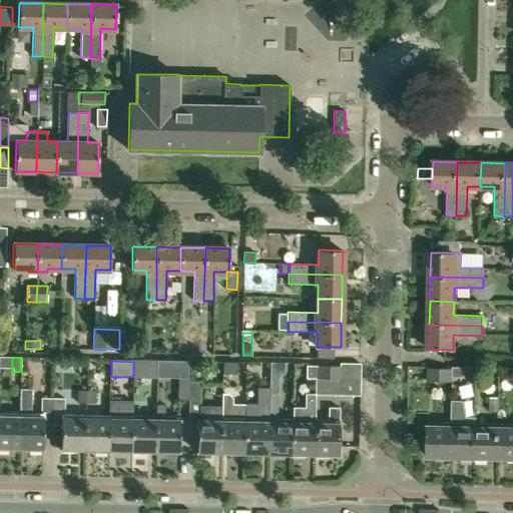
[(157,377),(157,362),(134,361),(134,379),(157,379),(157,377)]
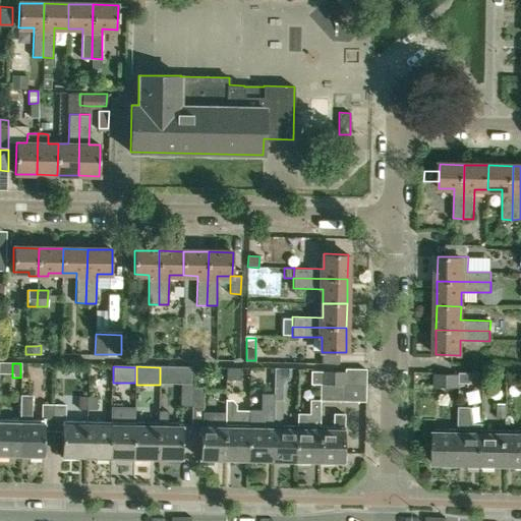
[(239,368),(226,368),(226,379),(239,379),(239,368)]
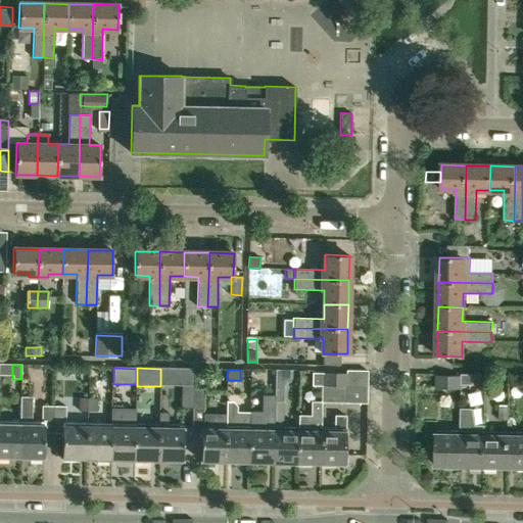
[(345,402),(345,387),(367,387),(367,372),(345,371),(345,373),(321,373),(321,386),(324,386),(324,402),(345,402)]
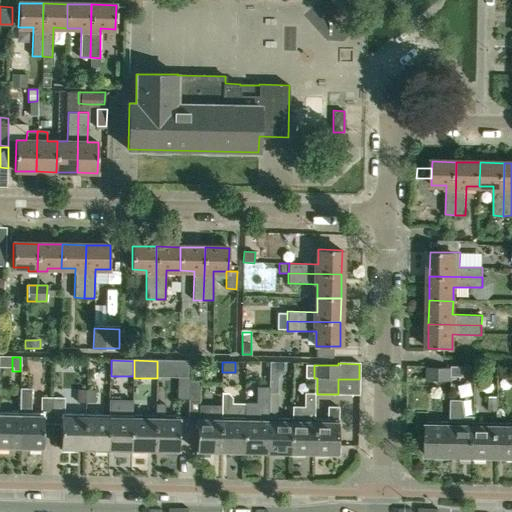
[(314,378),(314,365),(306,365),(305,378),(314,378)]
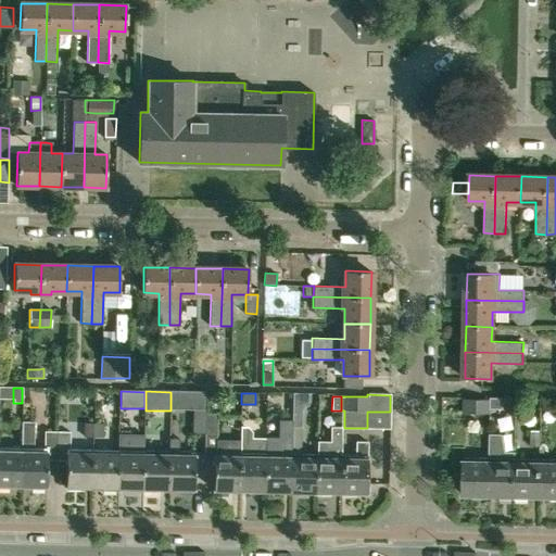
[(489,409),(489,399),(464,399),(464,413),(489,413),(489,409)]
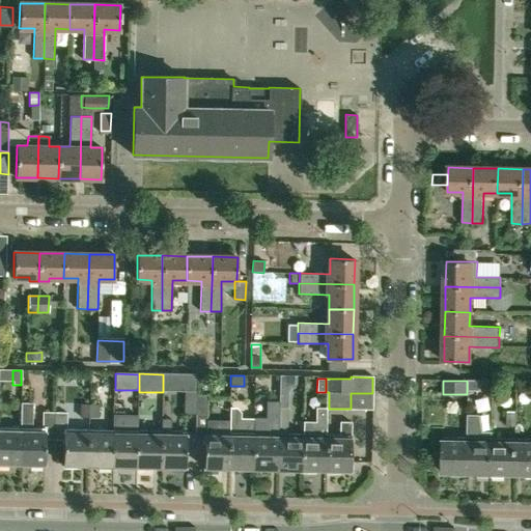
[(467,381),(467,391),(479,392),(479,382),(467,381)]
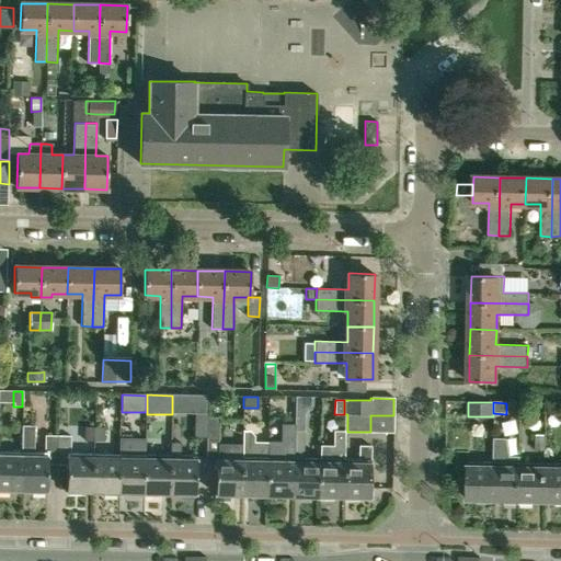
[(194,413),(193,437),(205,437),(205,413),(197,413),(194,413)]
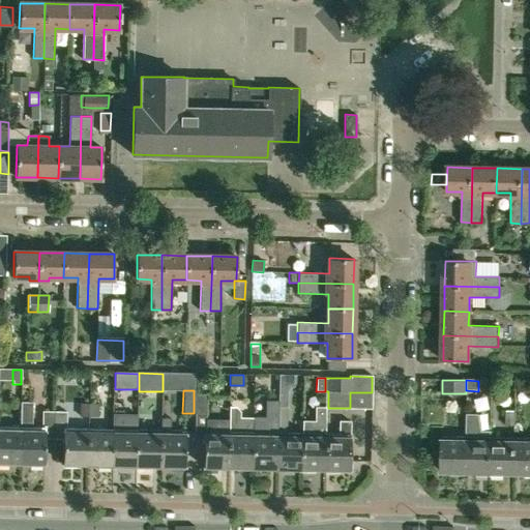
[(229,420),(206,419),(207,396),(196,396),(195,409),(196,409),(195,431),(204,432),(203,467),(206,467),(206,470),(217,471),(217,467),(228,467),(229,432),(229,420)]
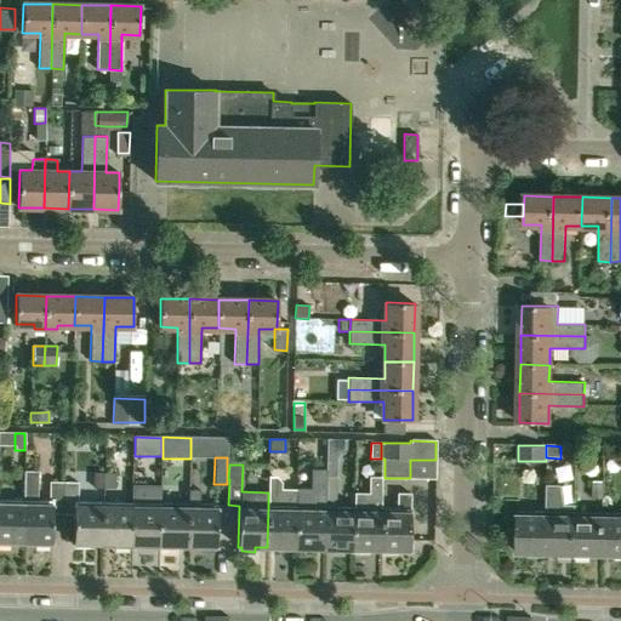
[(50,483),(50,502),(36,502),(36,473),(22,472),(22,501),(23,501),(23,542),(35,543),(35,547),(49,547),(49,543),(51,543),(52,514),(64,514),(66,483),(50,483)]
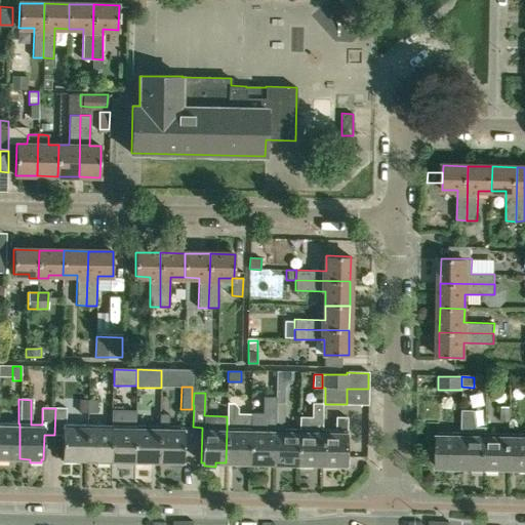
[(88,412),(88,400),(78,400),(78,412),(88,412)]
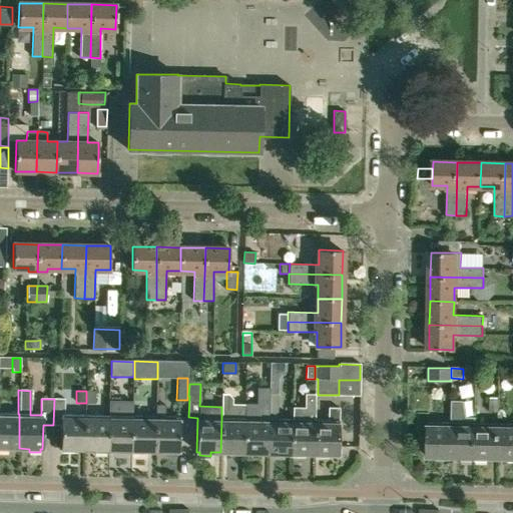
[(86,391),(86,403),(96,404),(96,392),(86,391)]
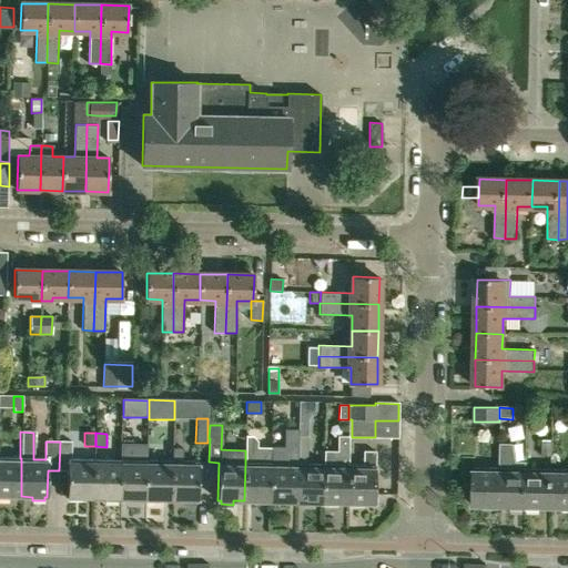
[(146,462),(134,460),(135,435),(122,435),(121,460),(121,498),(145,499),(146,462)]
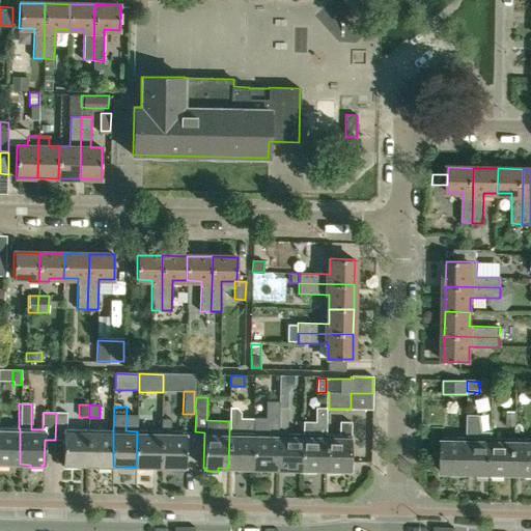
[(278,420),(287,420),(287,407),(278,407),(278,420)]
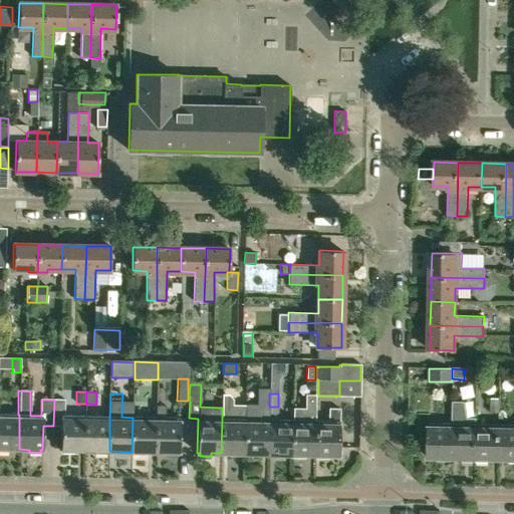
[(244,457),(246,408),(231,408),(231,401),(228,397),(223,397),(222,408),(222,419),(221,453),(231,453),(231,457),(244,457)]
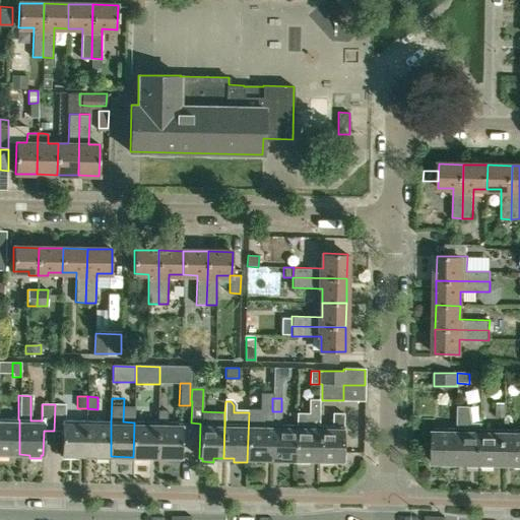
[(318,460),(320,401),(309,401),(309,415),(296,415),(296,426),(294,463),(309,463),(309,460),(318,460)]
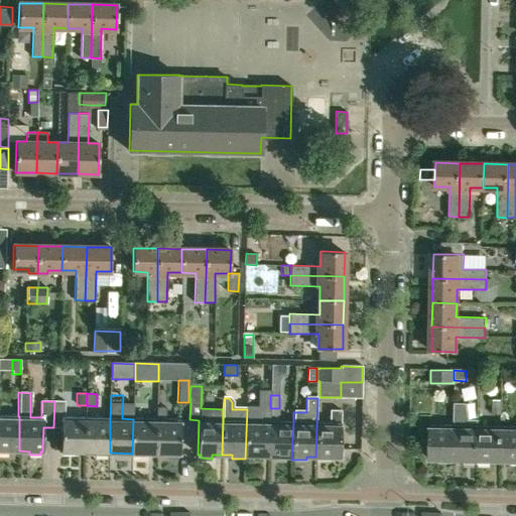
[(331,422),(317,422),(318,398),(317,398),(315,457),(317,457),(317,460),(330,460),(330,457),(341,457),(341,409),(331,409),(331,422)]
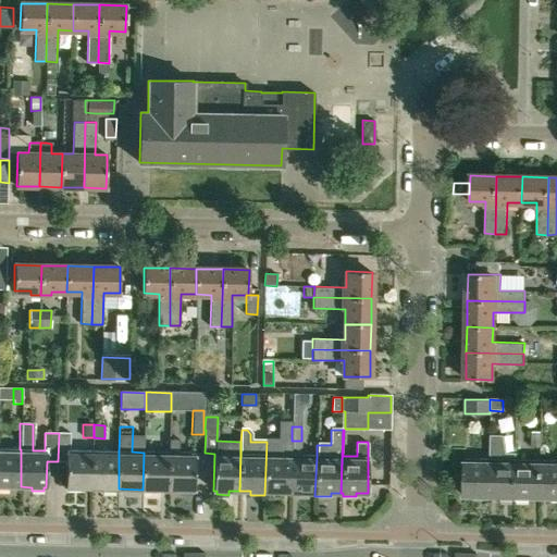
[(542,435),(542,432),(541,432),(532,431),(531,431),(531,445),(540,446),(542,446),(542,435)]
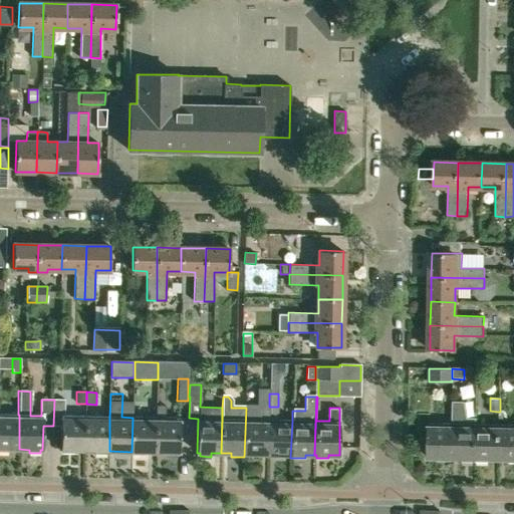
[(85,451),(86,417),(64,416),(65,401),(54,400),(53,426),(61,426),(61,450),(63,450),(63,454),(75,454),(75,450),(85,451)]
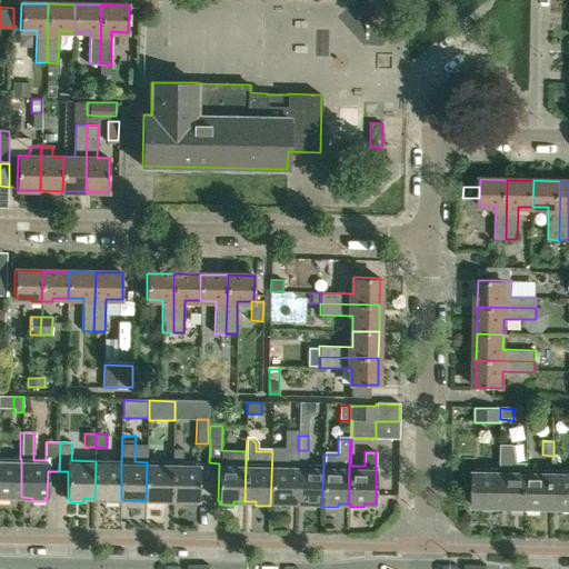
[(527,465),(517,465),(513,445),(500,443),(500,468),(499,507),(510,507),(510,510),(526,510),(527,469),(527,465)]
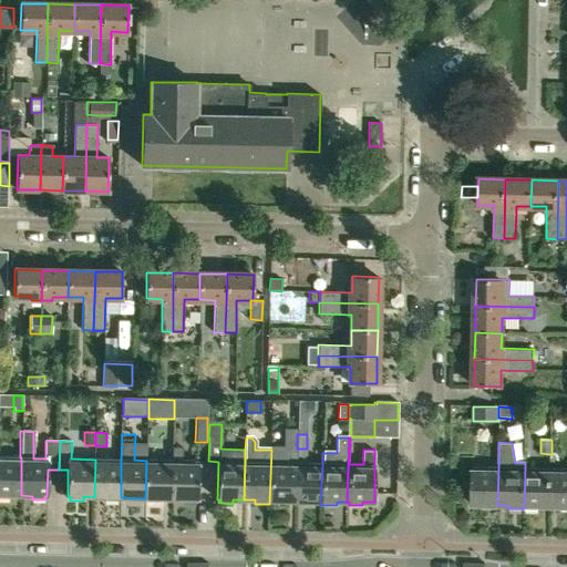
[(297,463),(271,463),(271,450),(269,504),(285,504),(285,501),(296,501),(297,463)]
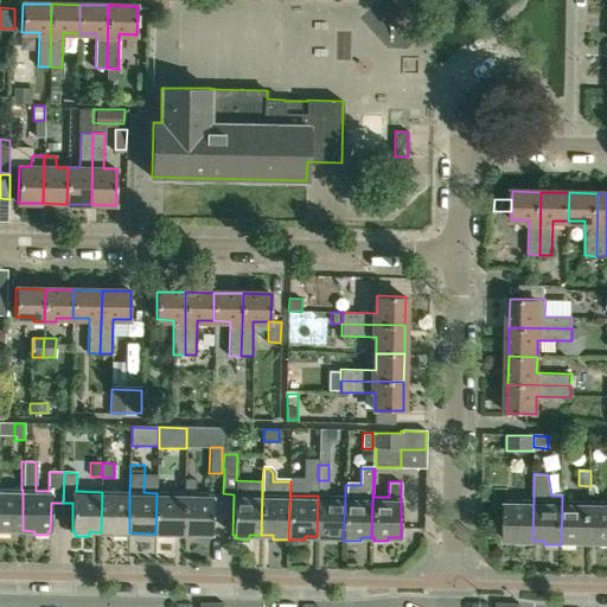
[(23,530),(23,490),(21,490),(0,490),(0,532),(11,534),(11,530),(23,530)]
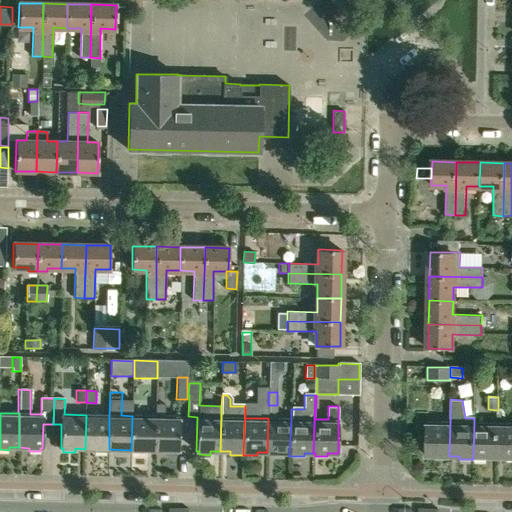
[(109,449),(109,415),(86,415),(85,449),(95,449),(95,453),(106,453),(106,449),(109,449)]
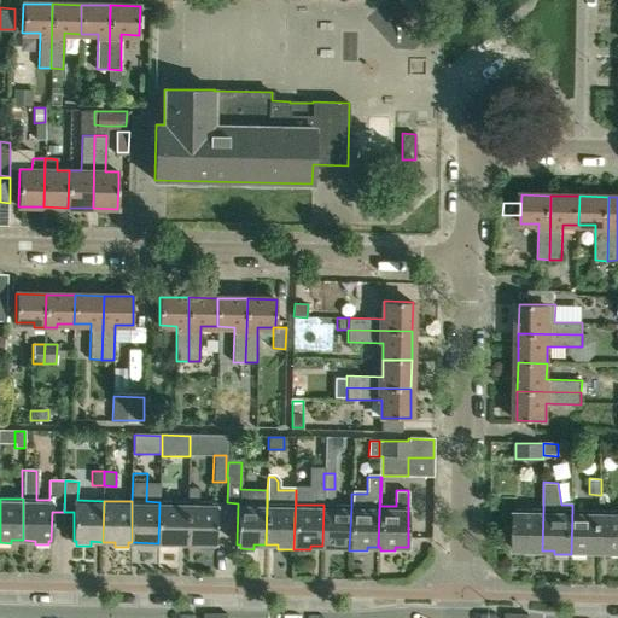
[(187,543),(188,502),(159,502),(158,543),(161,543),(161,547),(175,547),(175,543),(187,543)]
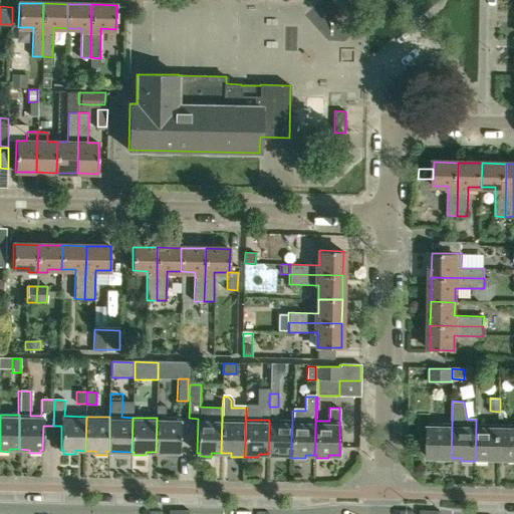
[(180,419),(157,418),(156,452),(166,452),(166,456),(177,456),(177,453),(180,453),(180,419)]
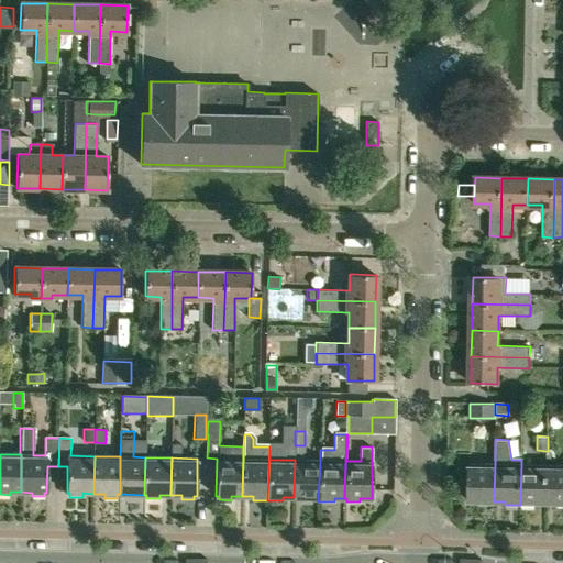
[(318,501),(320,461),(295,460),(294,497),(305,497),(305,501),(318,501)]
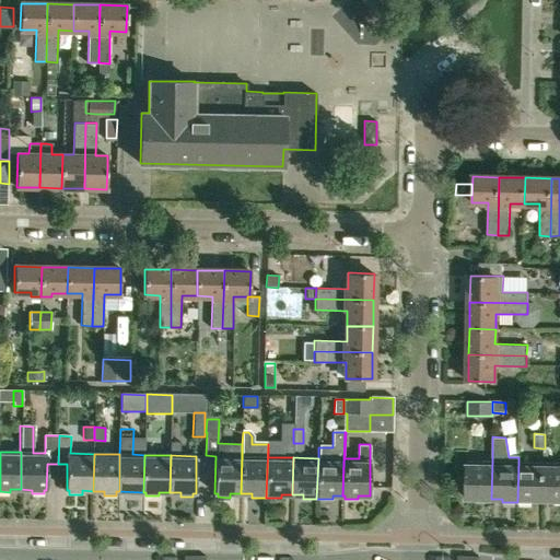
[(491,499),(492,461),(466,461),(466,498),(477,498),(477,502),(490,502),(490,499),(491,499)]
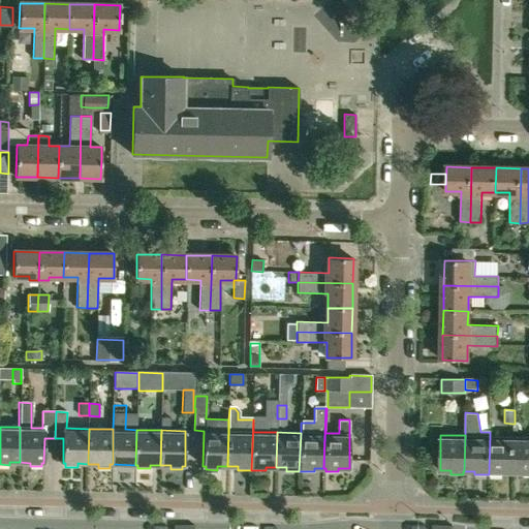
[(512,472),(514,436),(490,436),(489,474),(502,475),(502,471),(512,472)]
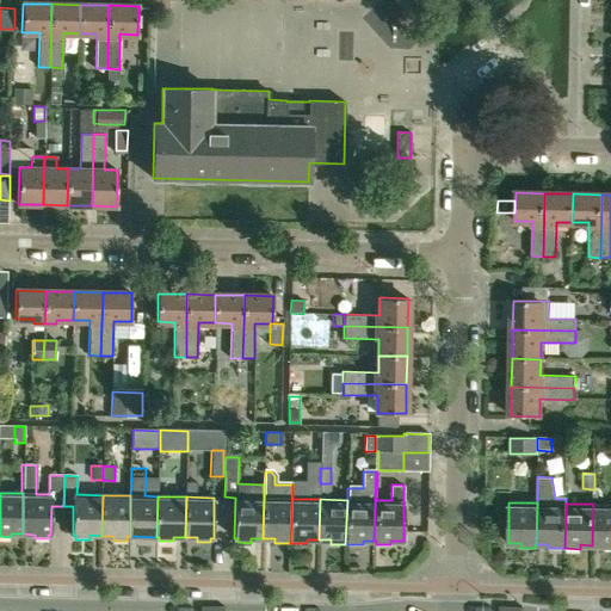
[(610,504),(593,504),(592,545),(604,545),(604,549),(610,549),(610,504)]
